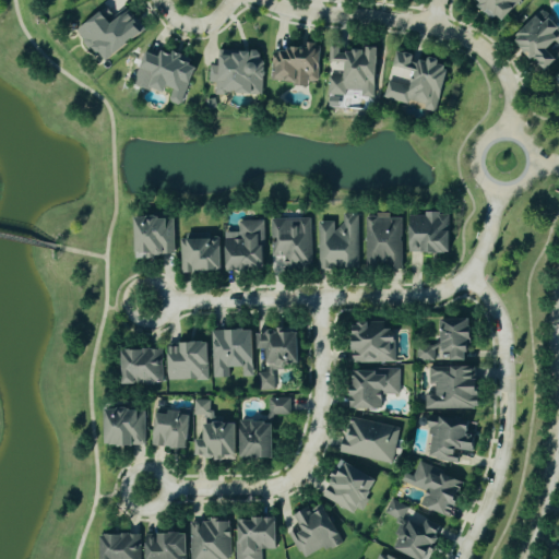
[(495,18),(496,15),(504,22),(521,0),(472,0),(495,18)]
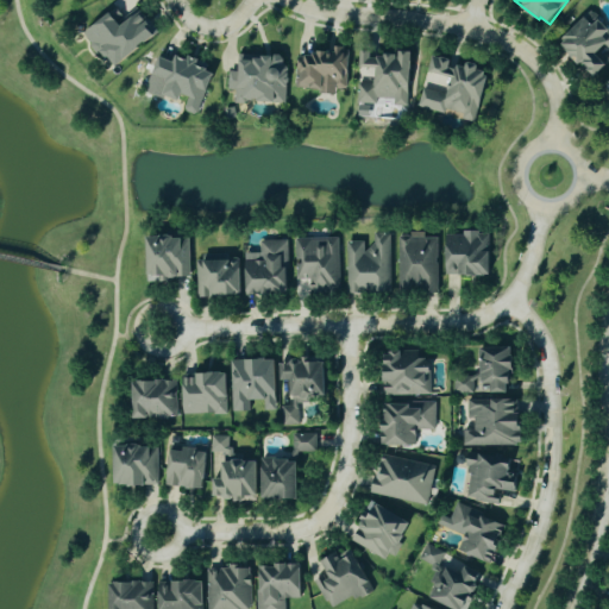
[(111,12),(85,35),(114,70),(157,35),(137,10),(120,24),(111,12)]
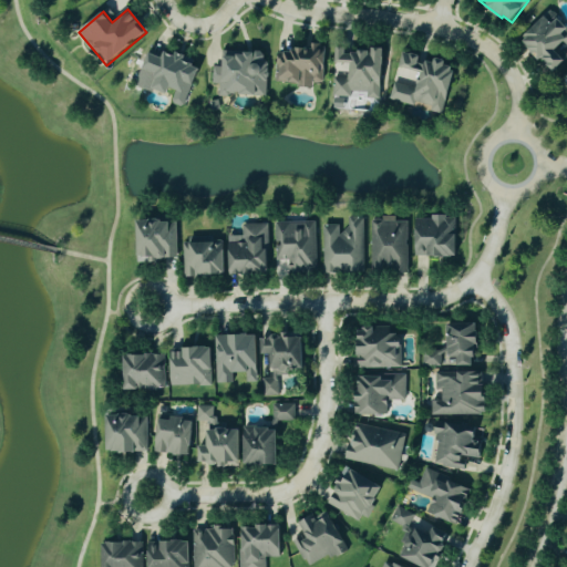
[(553,72),(566,58),(566,27),(552,11),(522,40),(553,72)]
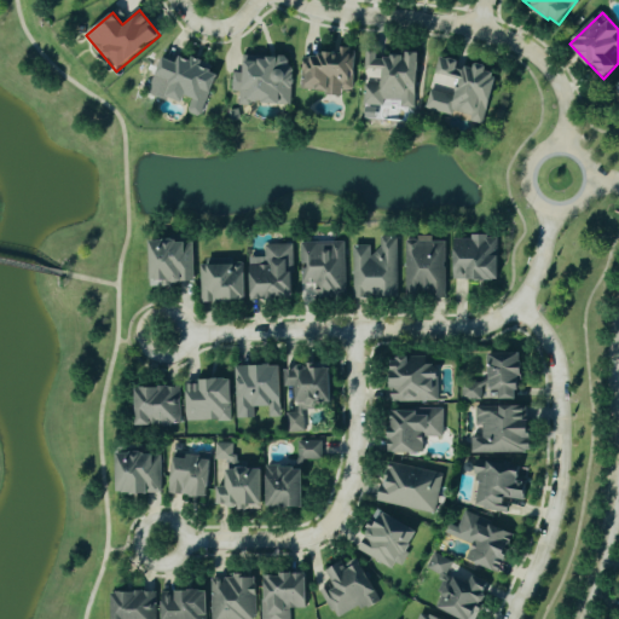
[(302,91),(325,91),(327,97),(342,97),(342,91),(352,91),(351,47),(336,48),(337,56),(301,56),(302,91)]
